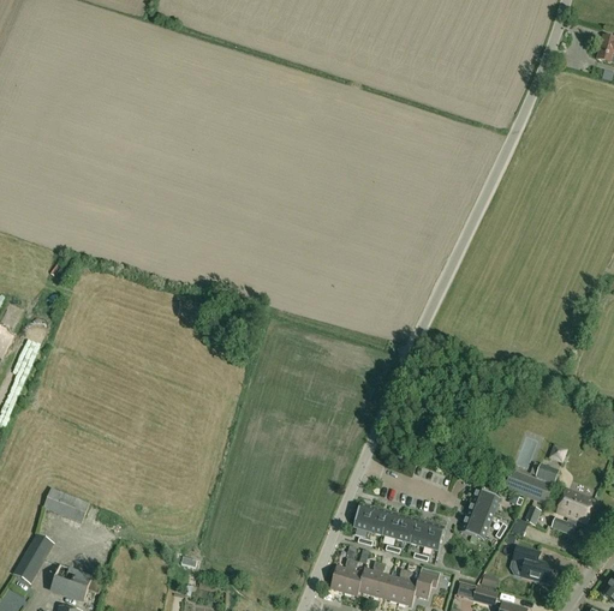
[(613,37),(602,34),(596,58),(613,63),(613,37)]
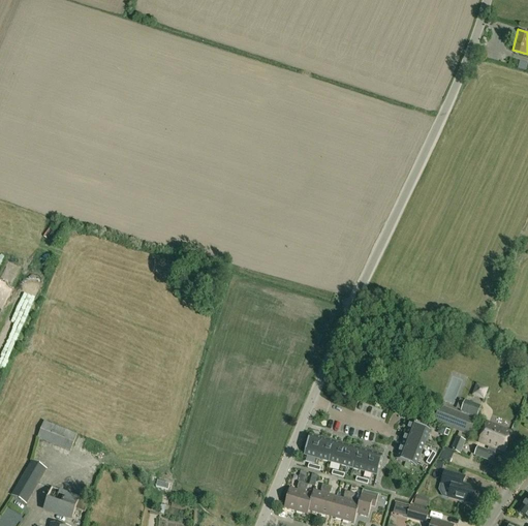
[(471,393),(482,397),(487,387),(475,382),(471,393)]
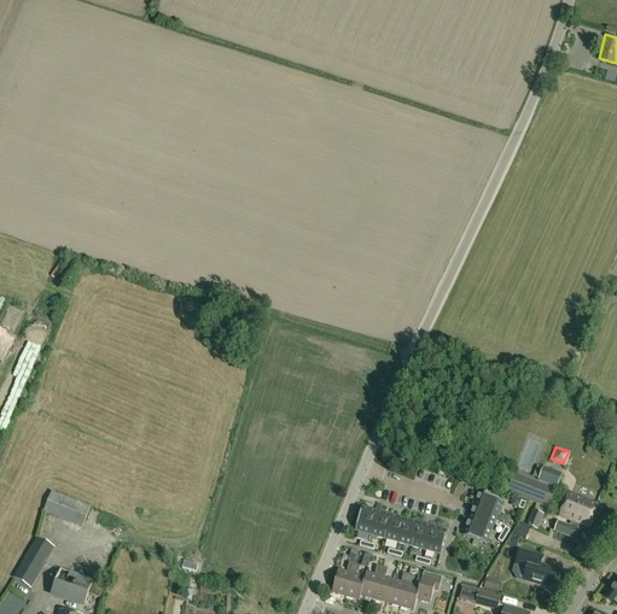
[(537,478),(556,485),(560,472),(542,465),(537,478)]
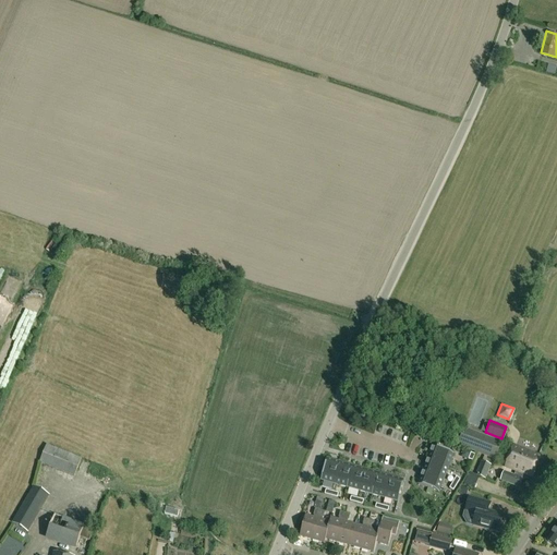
[(500,441),(463,425),(457,443),(494,457),(500,441)]
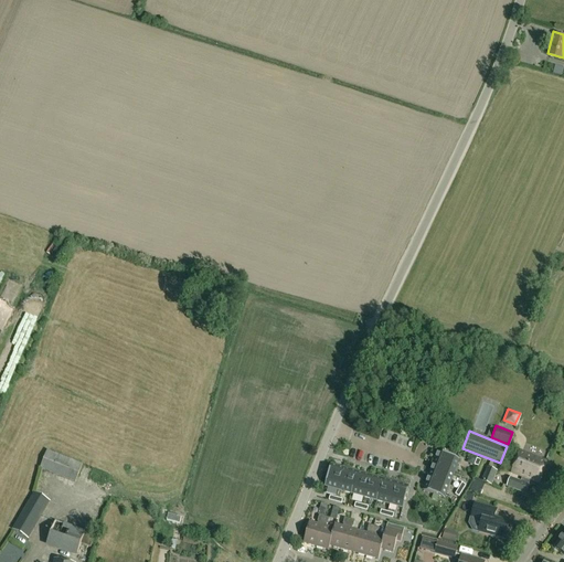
[(433,460),(454,469),(459,456),(438,447),(433,460)]
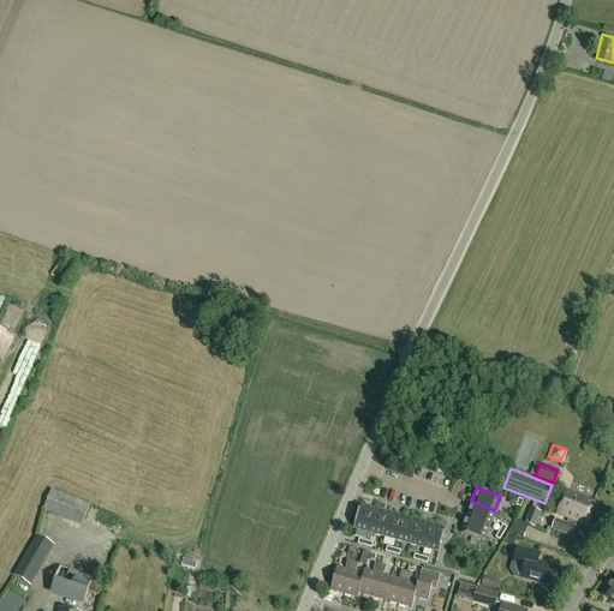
[(88,502),(51,487),(42,505),(81,521),(88,502)]
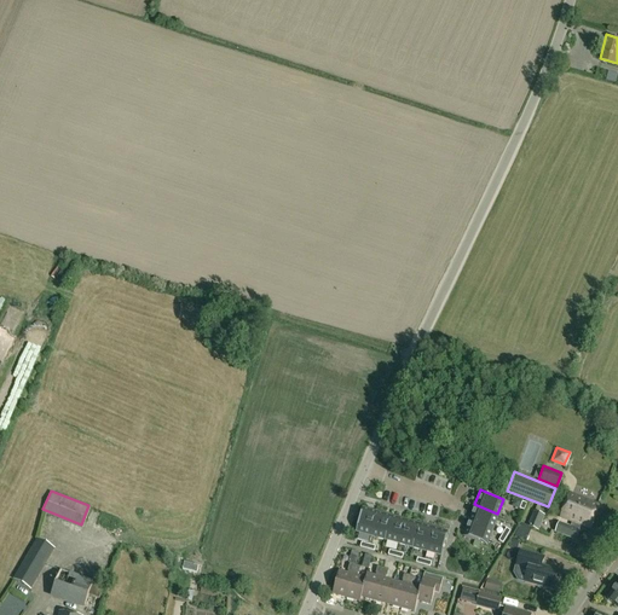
[(598,504),(569,492),(560,515),(571,520),(570,524),(558,520),(554,529),(575,538),(578,528),(577,528),(579,522),(589,526),(598,504)]
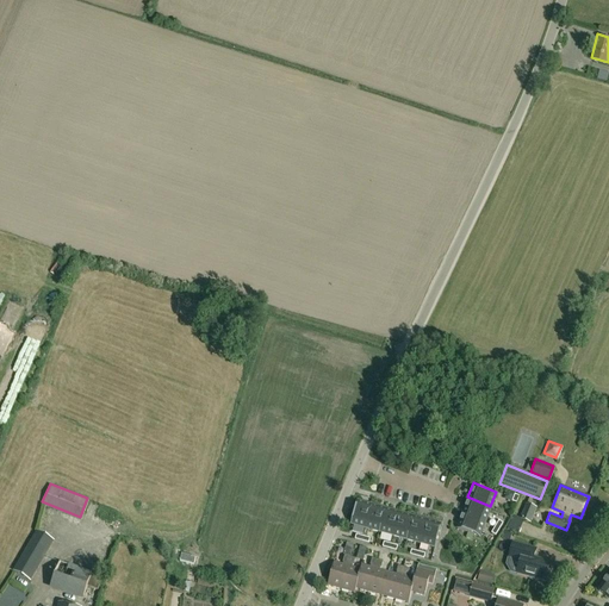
[(467,497),(461,512),(485,520),(490,506),(467,497)]
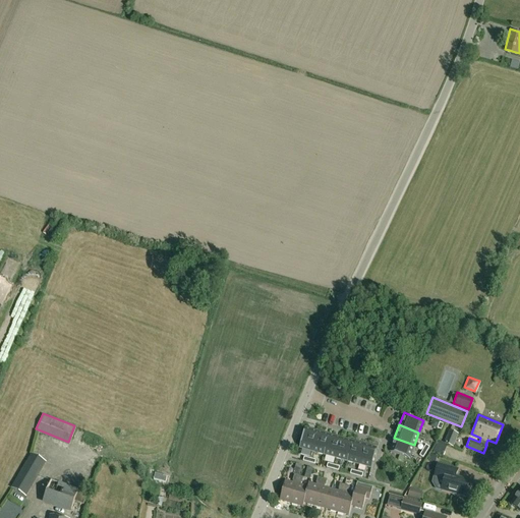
[(315,429),(304,425),(299,447),(310,450),(315,429)]
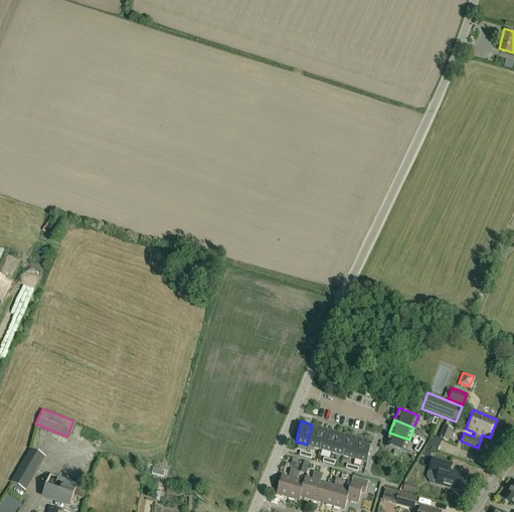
[(80,423),(77,433),(93,438),(96,428),(80,423)]
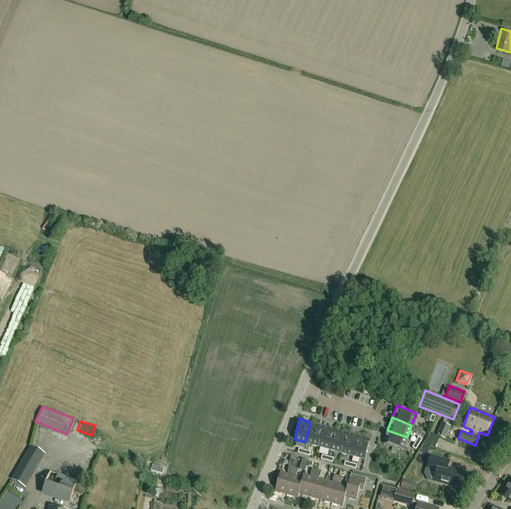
[(449,425),(441,421),(436,434),(444,437),(449,425)]
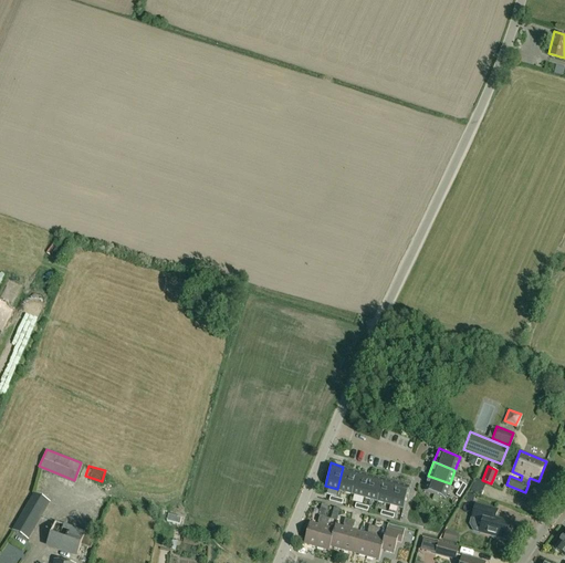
[(356,470),(343,467),(337,489),(351,492),(356,470)]
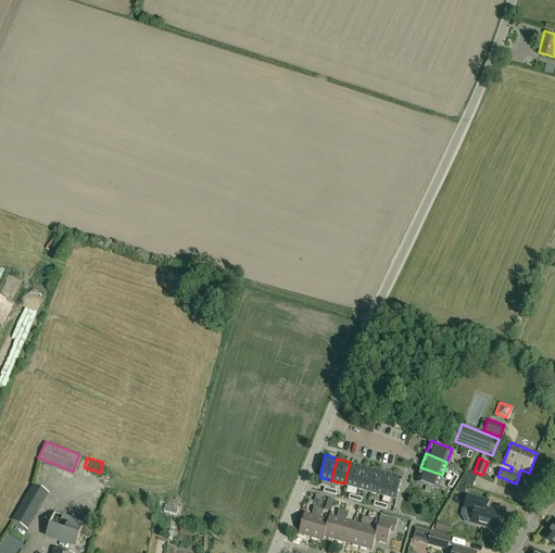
[(363,465),(350,462),(344,484),(357,488),(363,465)]
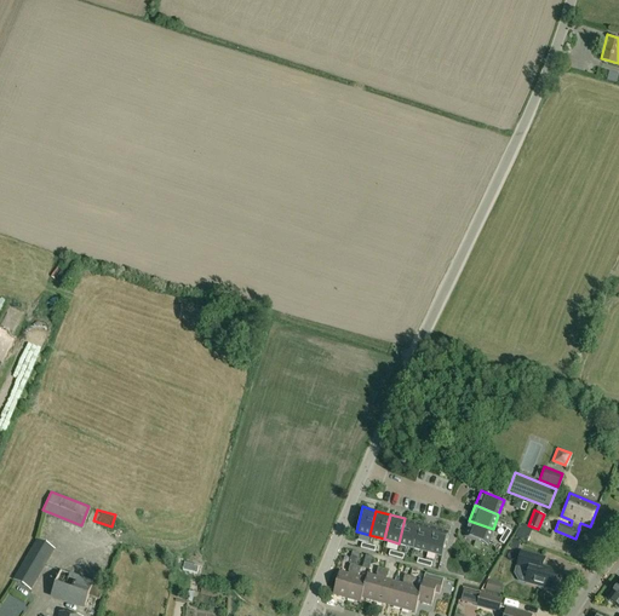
[(399,543),(413,547),(419,523),(405,518),(399,543)]
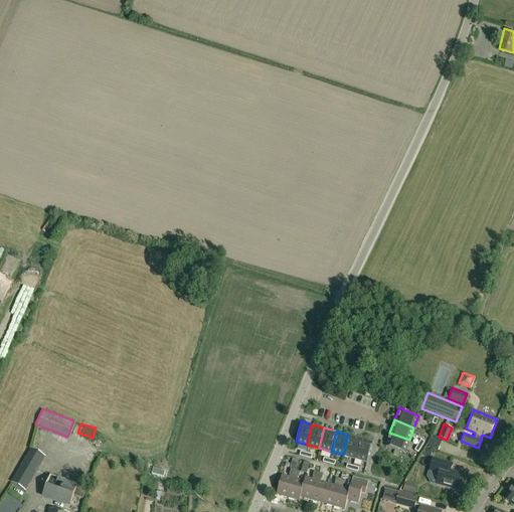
[(404,452),(409,440),(389,433),(384,445),(404,452)]
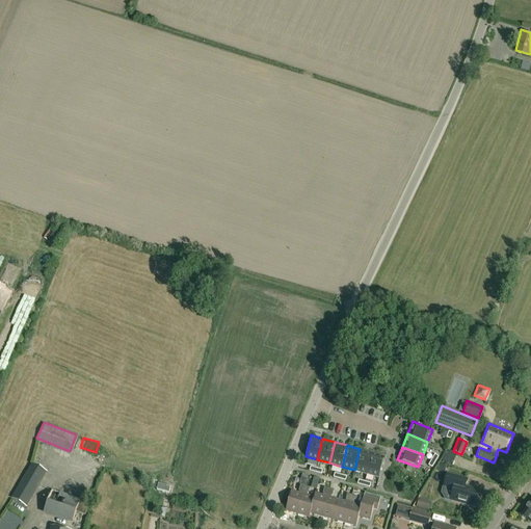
[(372,452),(360,449),(354,470),(367,473),(372,452)]
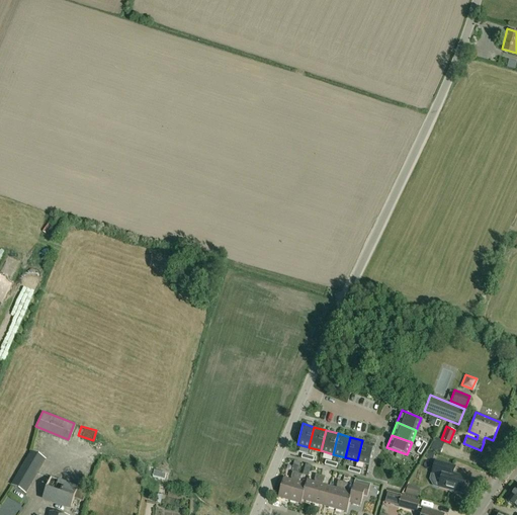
[(373,443),(362,440),(357,460),(368,463),(373,443)]
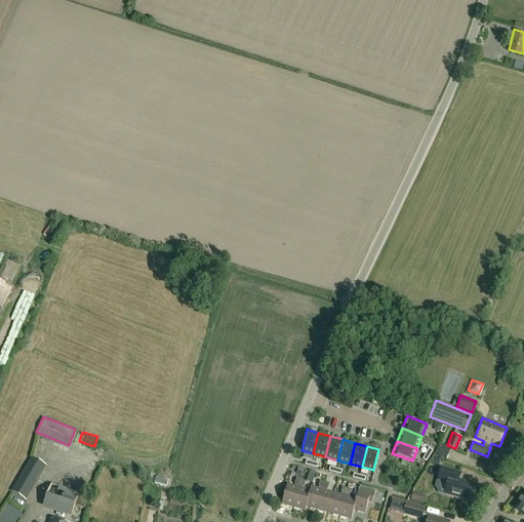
[(31,455),(10,489),(25,497),(45,464),(31,455)]
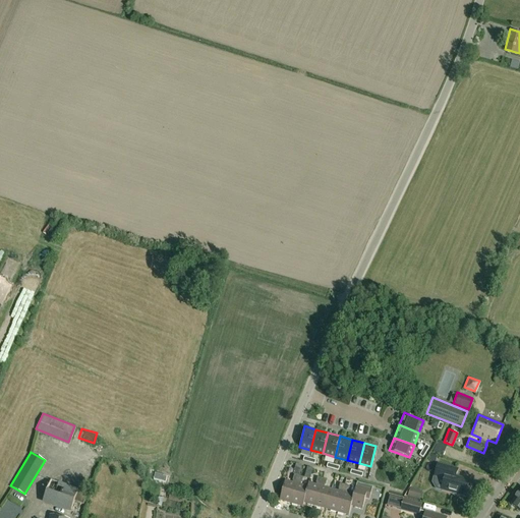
[(457,467),(437,462),(434,474),(444,477),(441,487),(464,495),(468,478),(455,474),(457,467)]
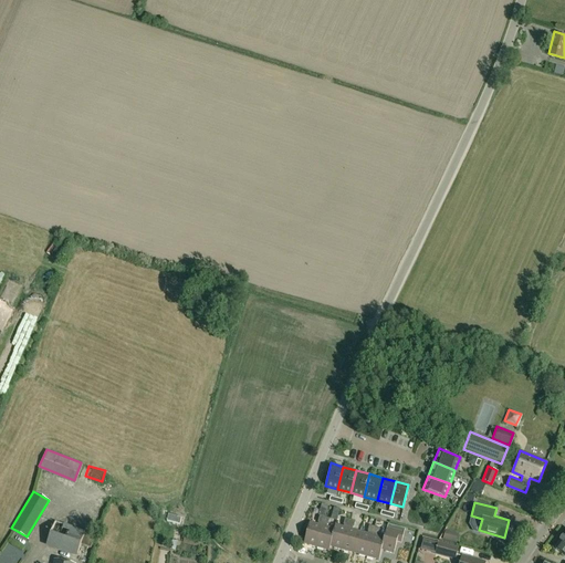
[(318,514),(316,522),(309,520),(303,542),(315,545),(324,515),(318,514)]
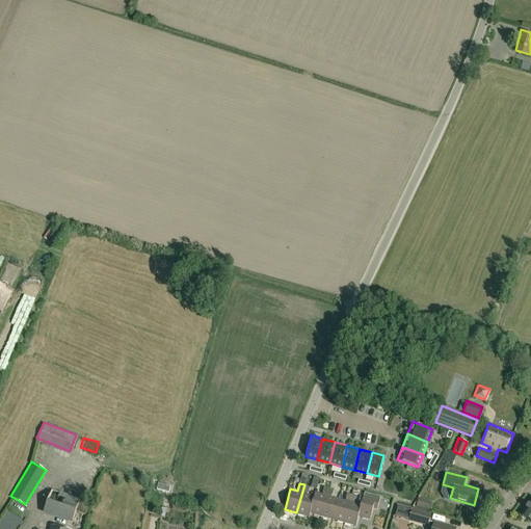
[(309,485),(304,484),(296,512),(308,516),(309,511),(313,495),(307,494),(309,485)]
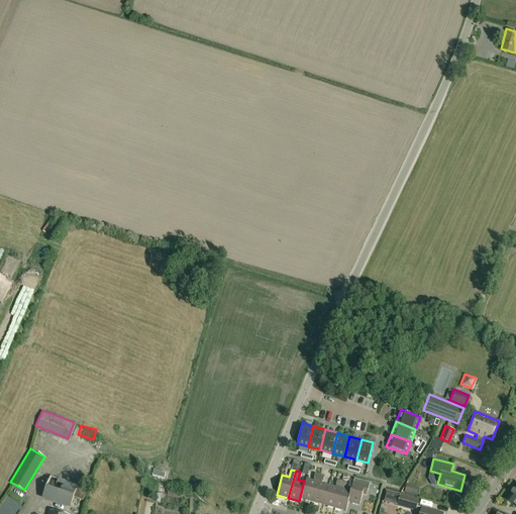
[(305,478),(304,481),(300,497),(311,500),(319,473),(314,472),(312,480),(305,478)]
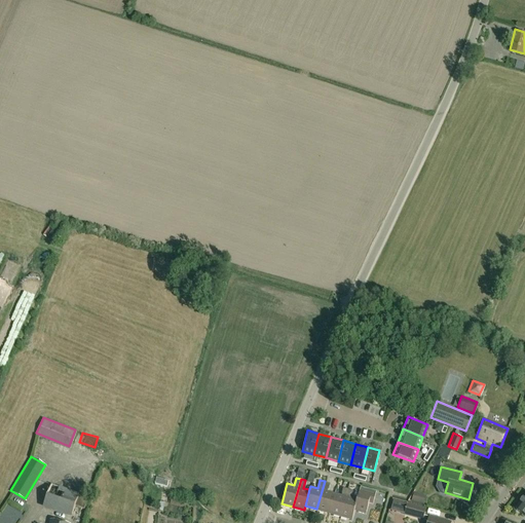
[(329,483),(325,481),(316,509),(328,512),(334,492),(327,490),(329,483)]
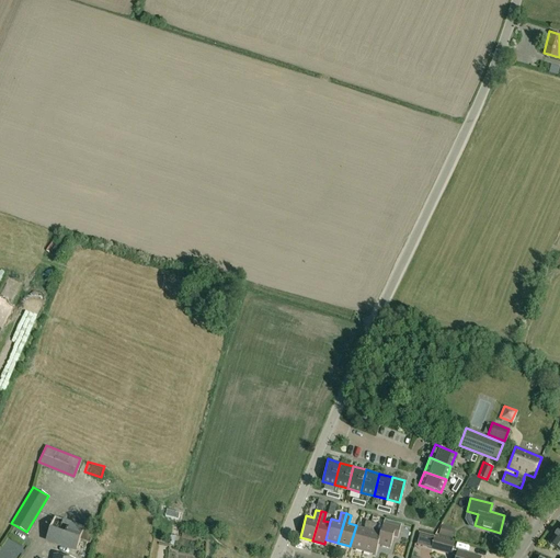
[(46,537),(76,547),(79,537),(89,541),(93,528),(54,514),(46,537)]
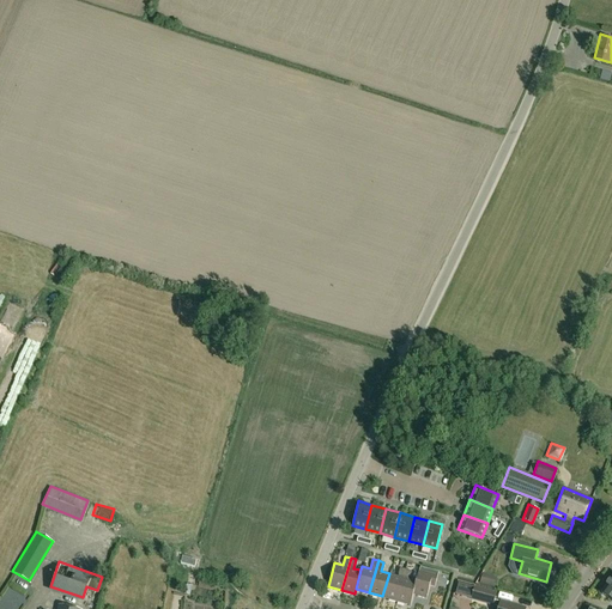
[(414,580),(412,592),(425,597),(429,584),(434,585),(437,570),(419,565),(418,570),(414,580)]
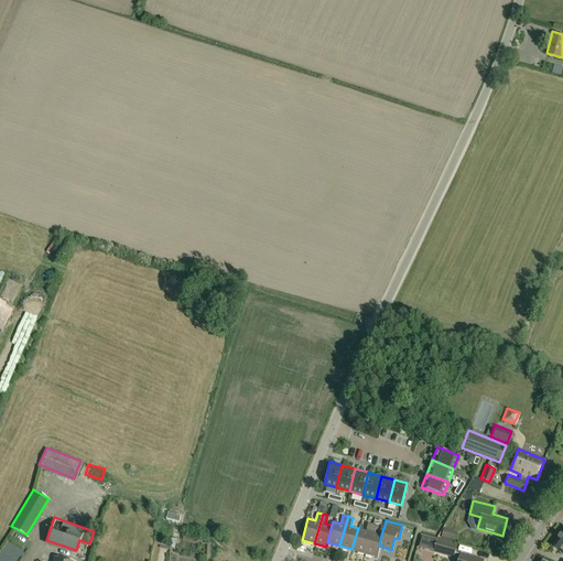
[(365,530),(358,528),(352,549),(364,552),(372,524),(367,521),(365,530)]
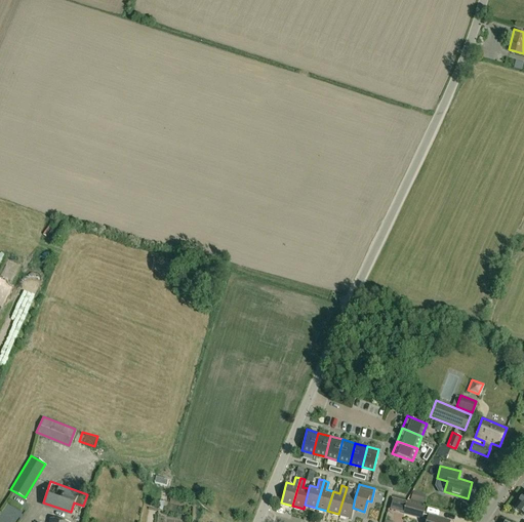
[(351,488),(347,487),(338,514),(350,518),(353,508),(355,497),(349,495),(351,488)]
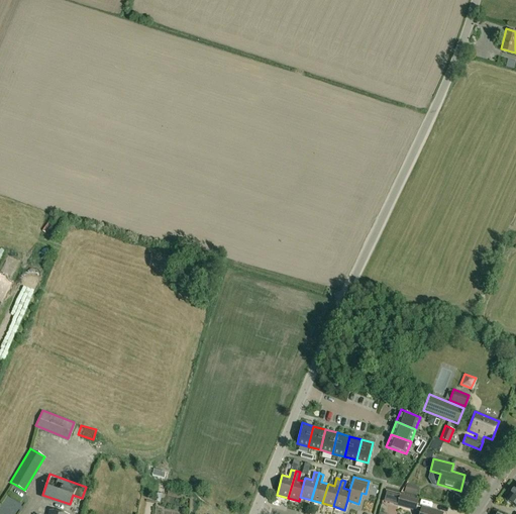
[(515,485),(506,499),(515,506),(515,485)]
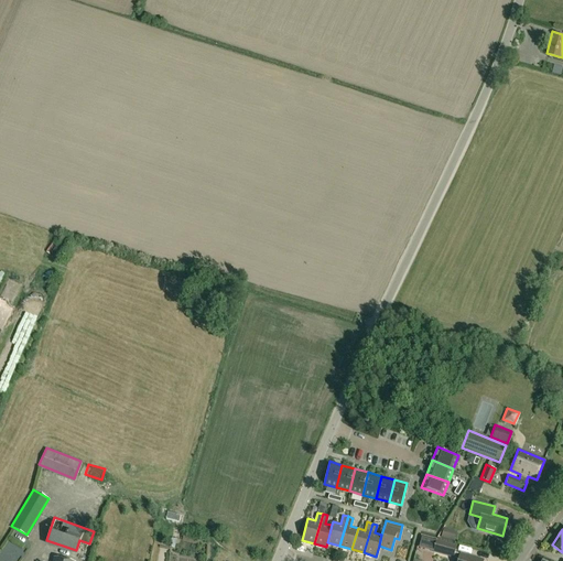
[(199,545),(202,536),(184,530),(182,538),(199,545)]
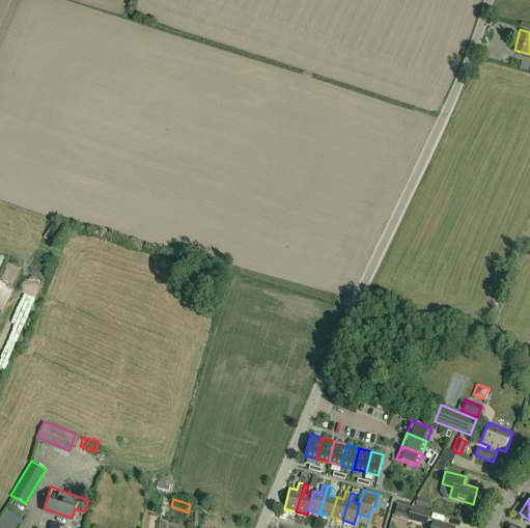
[(393,511),(402,513),(405,505),(395,503),(393,511)]
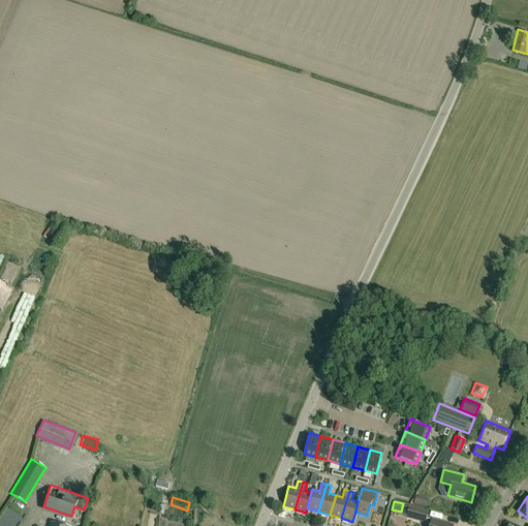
[(424,520),(425,520),(426,520),(425,521),(430,523),(429,525),(451,525),(452,524),(425,517),(427,511),(409,505),(406,516),(424,520)]
